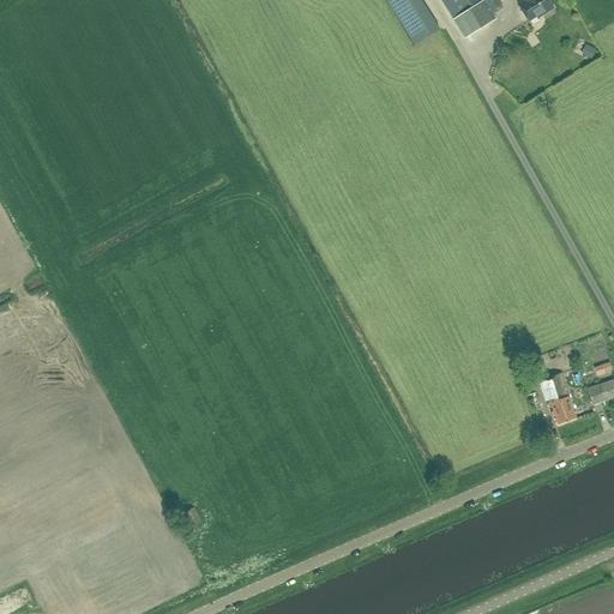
[(439,29),(421,0),(385,0),(414,46),(439,29)]
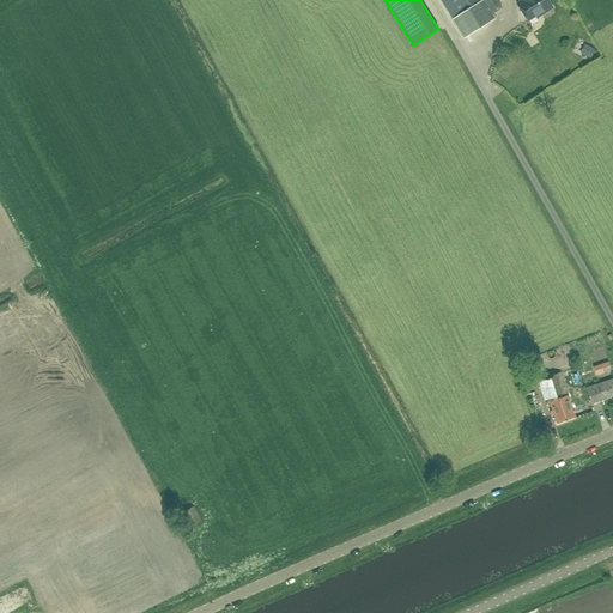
[(441,0),(463,37),(493,20),(483,1),(484,0),(519,0),(521,2),(516,5),(527,22),(541,12),(542,14),(552,8),(546,0),(441,0)]
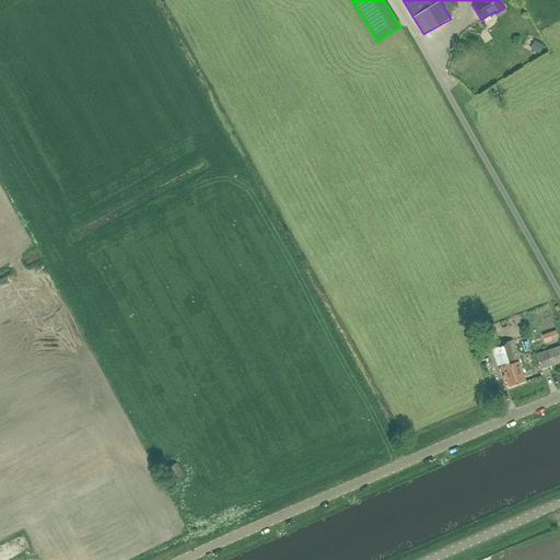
[(532,47),(537,56),(541,53),(536,44),(532,47)]
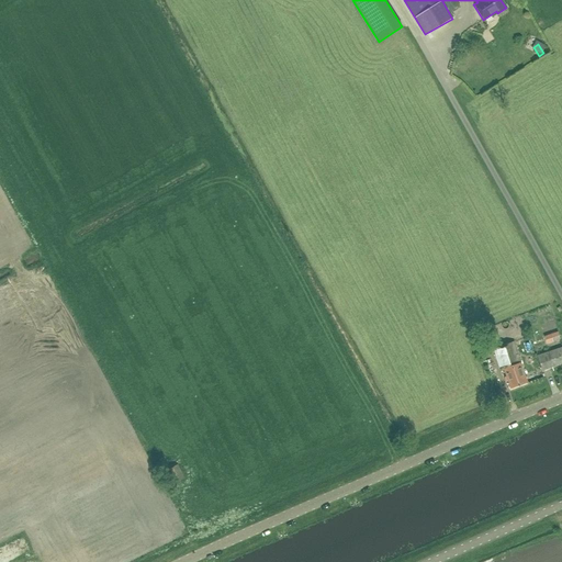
[(546,337),(548,345),(561,339),(561,338),(560,333),(546,337)]
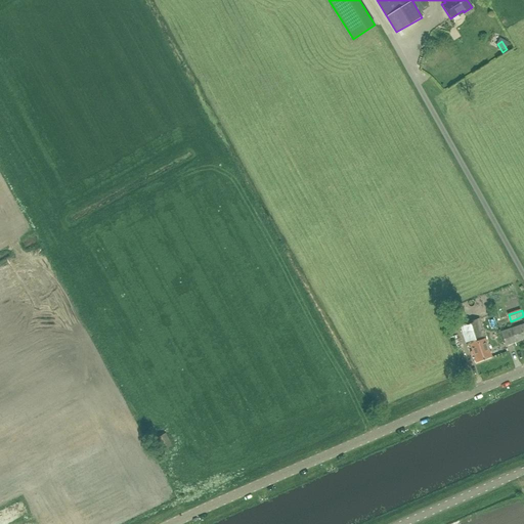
[(486,339),(478,317),(460,324),(467,344),(470,343),(477,361),(492,356),(486,340),(486,339)]
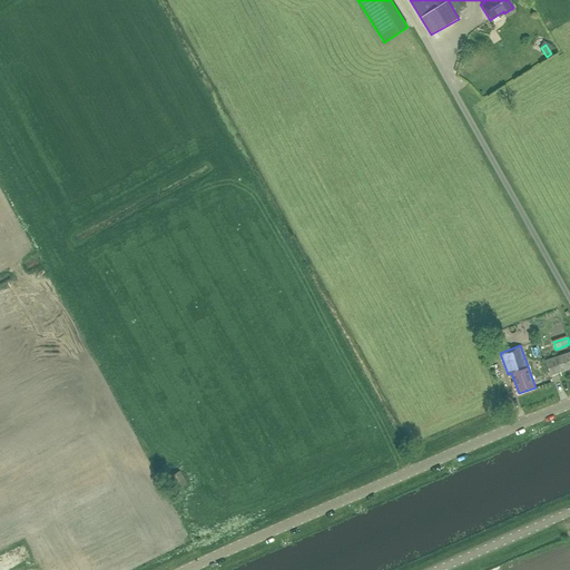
[(569,369),(569,354),(546,362),(550,376),(569,369)]
